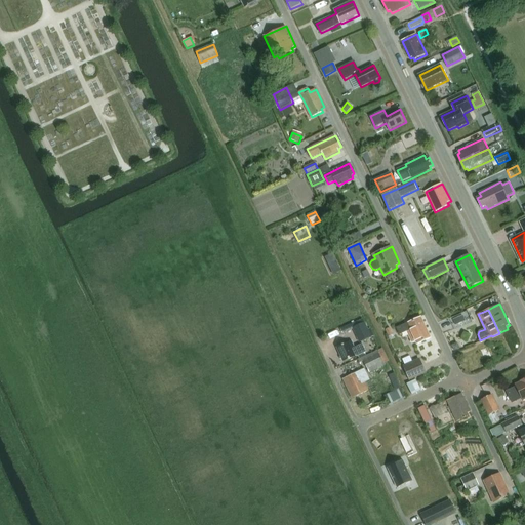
[(462,315),(453,319),(455,325),(466,321),(462,315)]
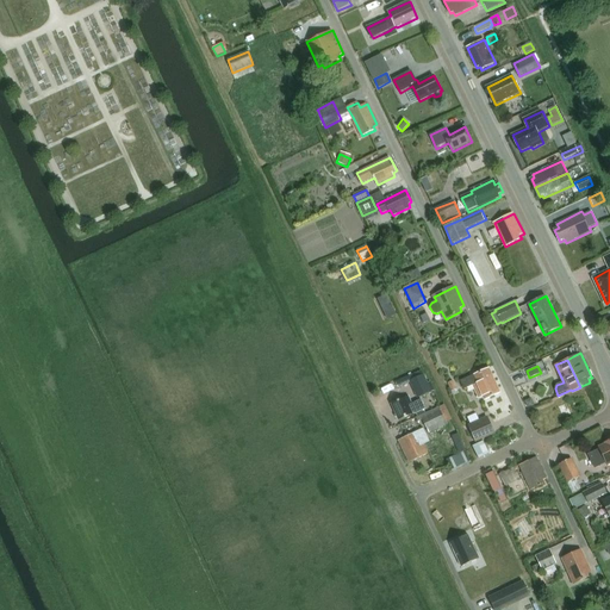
[(502,392),(490,368),(471,378),(461,381),(465,390),(474,385),(480,398),(484,397),(485,400),(502,392)]
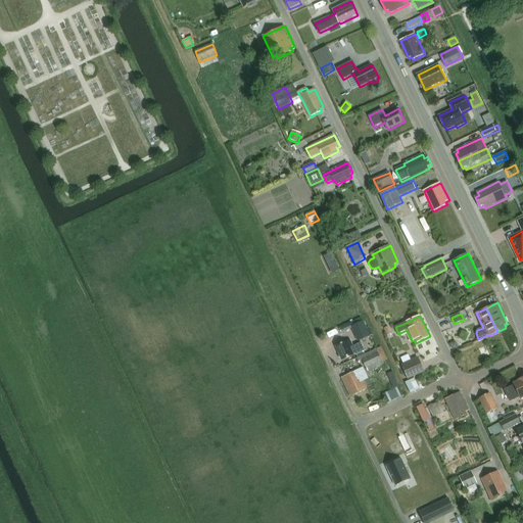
[(363,322),(352,327),(359,341),(370,336),(366,329),(363,322)]
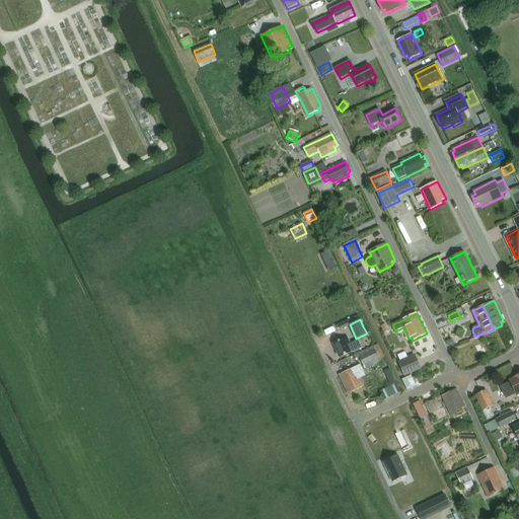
[(348,338),(334,344),(341,357),(351,353),(353,352),(354,351),(351,344),(348,338)]
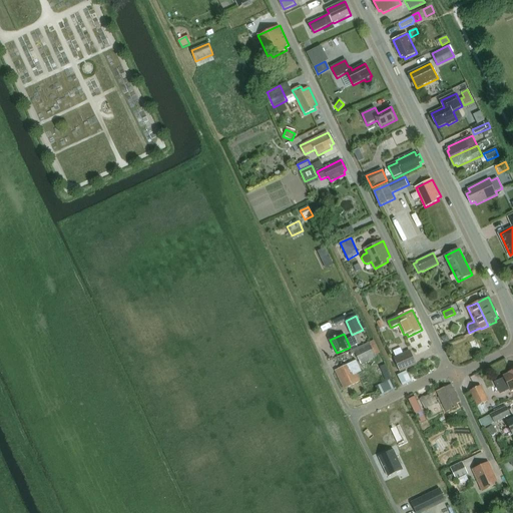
[(355,337),(347,340),(350,347),(349,348),(350,348),(357,345),(358,344),(355,337)]
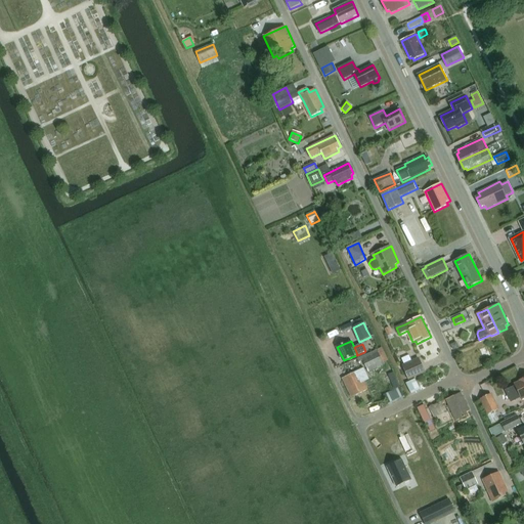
[(383,365),(382,363),(388,360),(382,348),(357,359),(359,362),(362,361),(368,373),(383,365)]
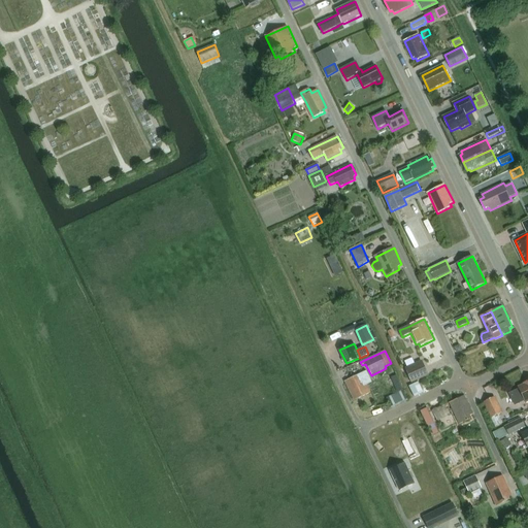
[(421,360),(404,367),(411,383),(428,375),(421,360)]
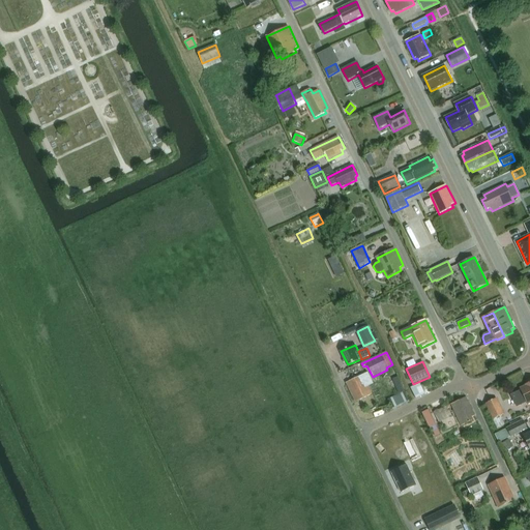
[(373,394),(370,385),(373,384),(367,373),(362,375),(348,382),(355,400),(359,398),(360,401),(373,394)]
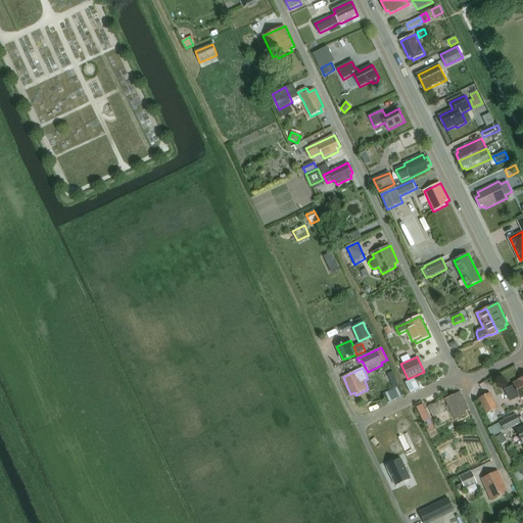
[(407,381),(411,391),(421,386),(417,376),(407,381)]
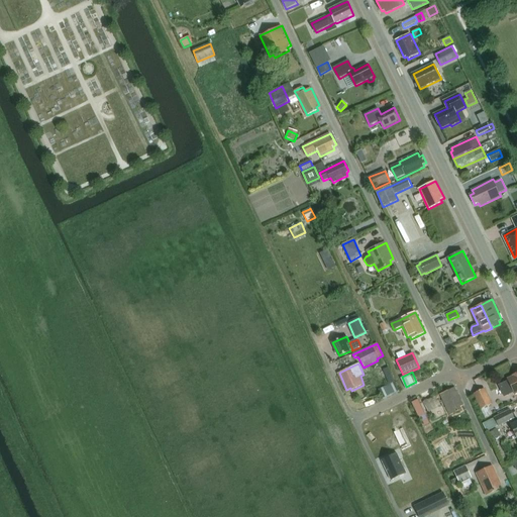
[(391,375),(386,377),(390,385),(395,382),(391,375)]
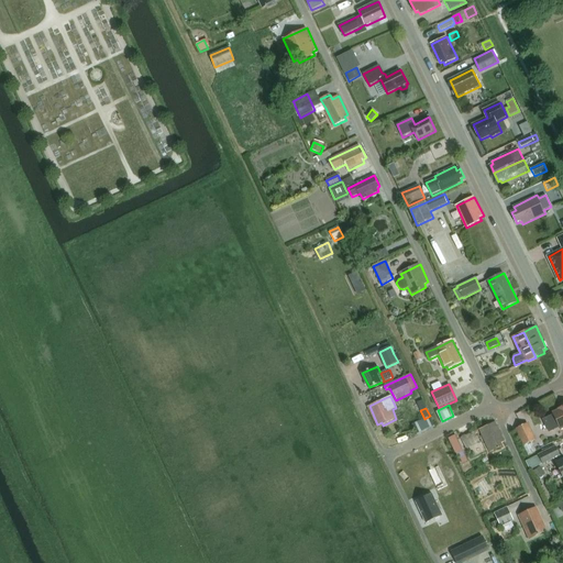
[(562,408),(560,410),(560,411),(553,415),(554,418),(543,423),(549,433),(560,428),(561,431),(562,429),(562,408)]
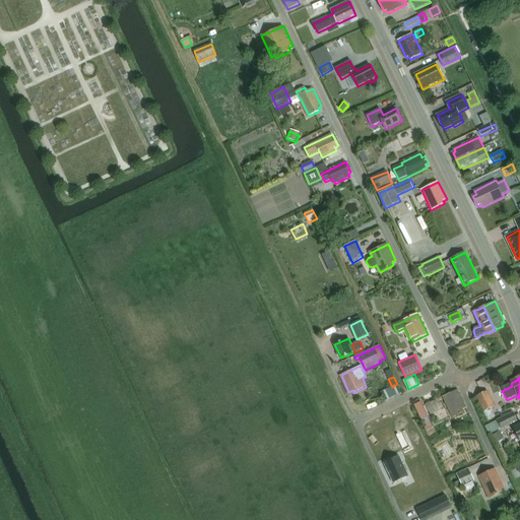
[(444,396),(454,417),(465,412),(463,409),(466,408),(458,389),(444,396)]
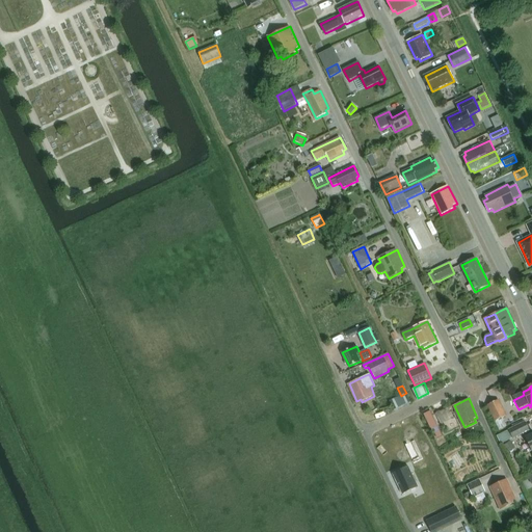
[(499,399),(487,405),(499,429),(506,426),(502,417),(506,416),(499,399)]
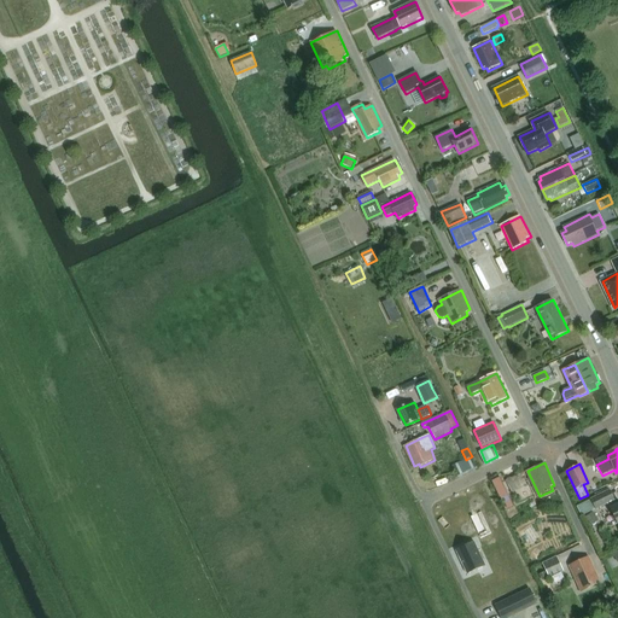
[(522,473),(506,482),(511,491),(528,484),(522,473)]
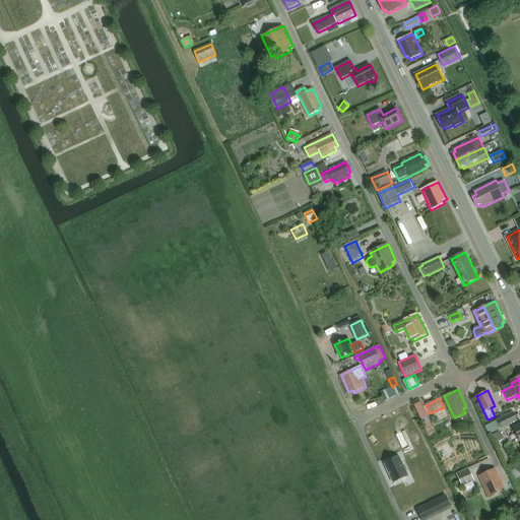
[(420,402),(413,405),(425,430),(433,426),(420,402)]
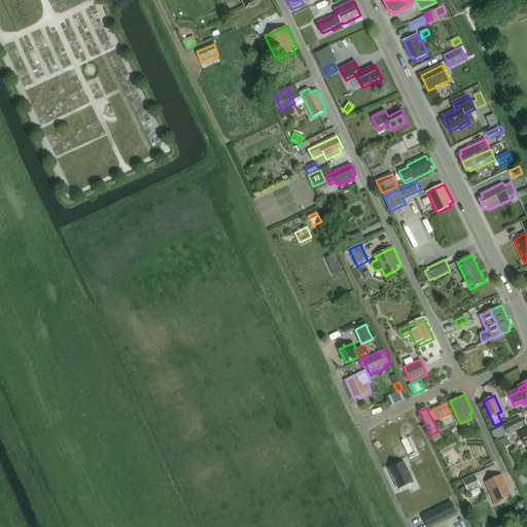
[(507,424),(503,426),(507,434),(524,427),(520,418),(507,424)]
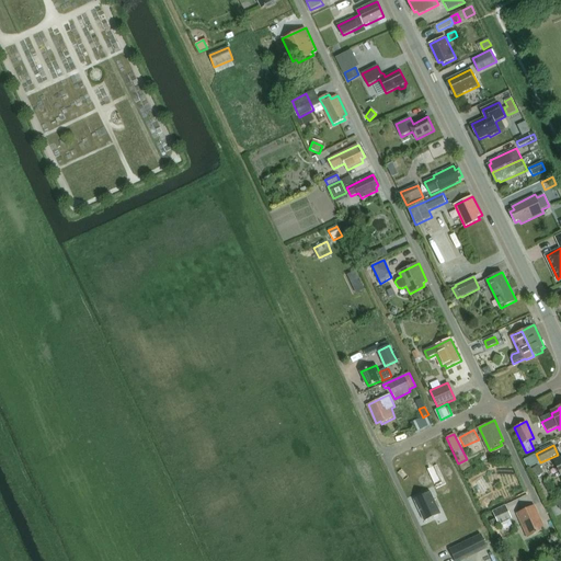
[(536,454),(524,460),(528,469),(540,462),(536,454)]
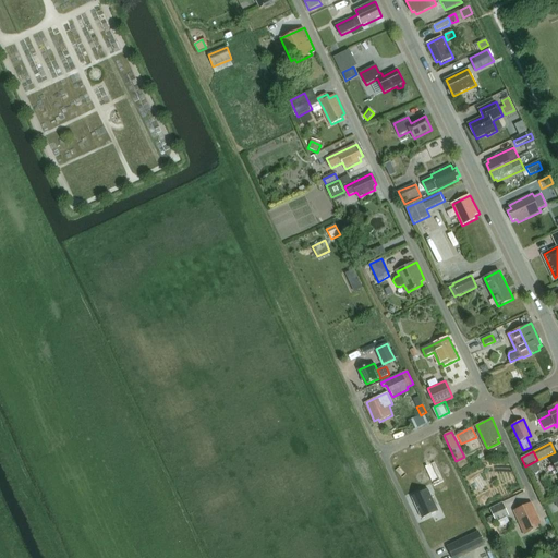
[(434,486),(444,482),(434,462),(424,466),(434,486)]
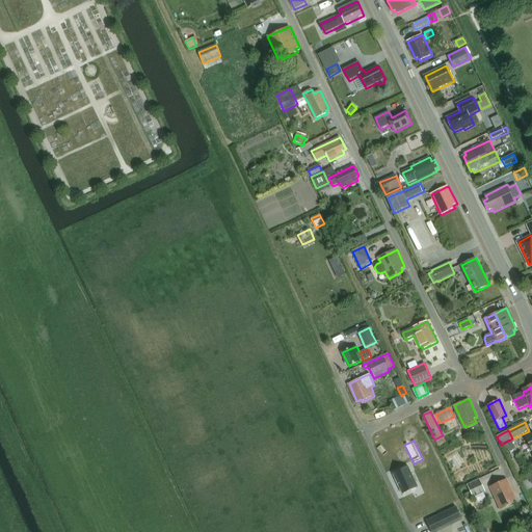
[(510,441),(504,445),(507,450),(513,446),(512,443),(510,441)]
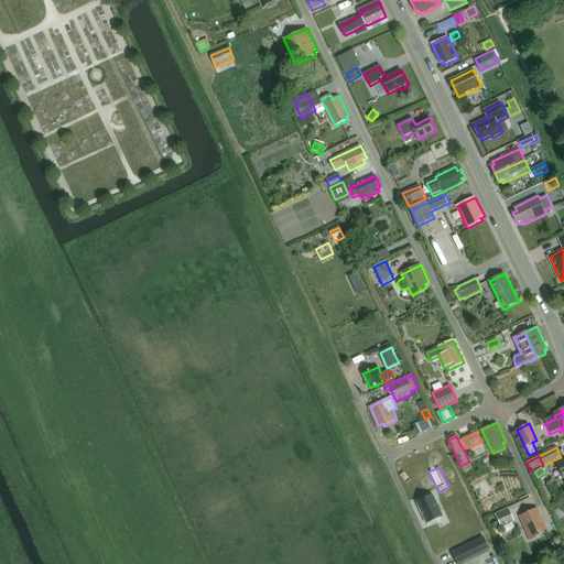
[(432,495),(415,502),(426,523),(442,516),(432,495)]
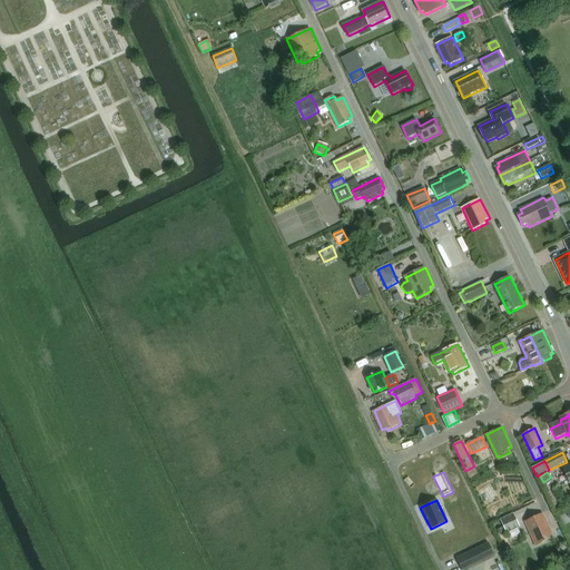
[(520,528),(513,513),(500,520),(507,533),(520,528)]
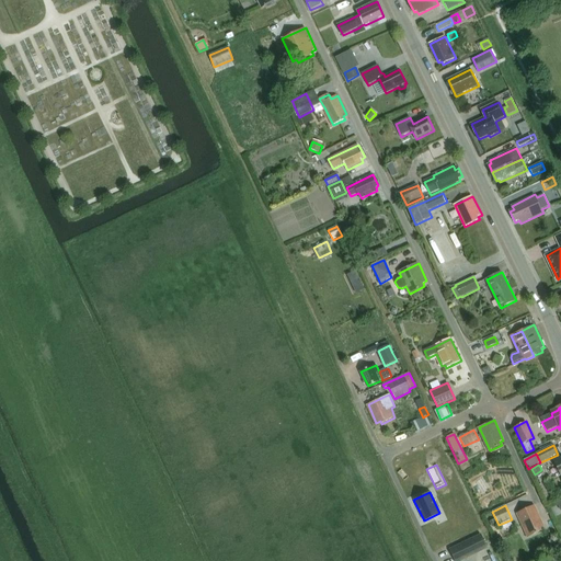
[(540,529),(545,527),(535,506),(518,514),(524,526),(523,527),(527,538),(541,531),(540,529)]
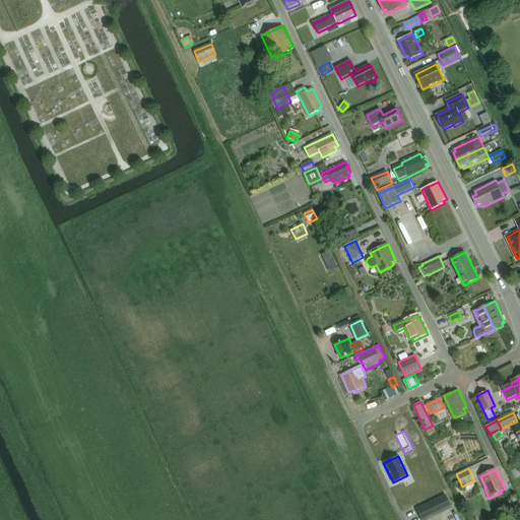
[(445,496),(416,510),(421,519),(427,519),(451,509),(445,496)]
